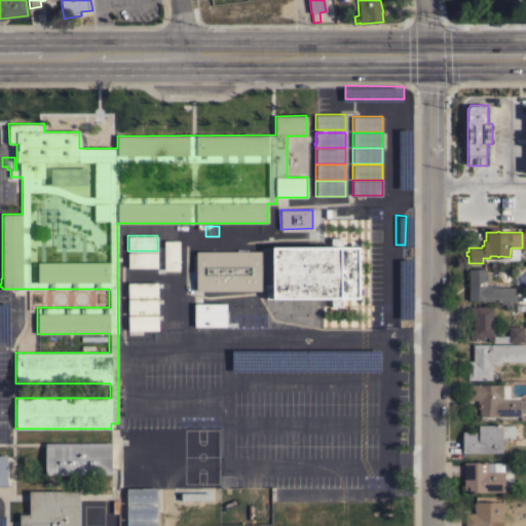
[(360,288),(362,288),(362,294),(360,294),(360,298),(342,298),(342,306),(331,306),(331,298),(266,299),(265,284),(272,284),(272,247),(331,246),(331,238),(342,238),(342,246),(352,246),(352,243),(357,243),(357,247),(360,247),(360,288)]
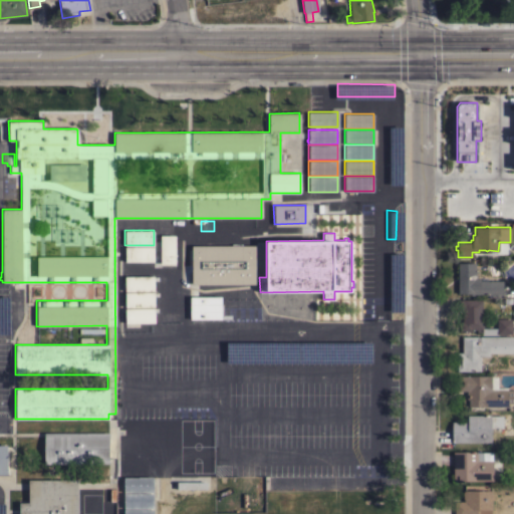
[(175,264),(160,264),(160,235),(175,235),(175,264)]
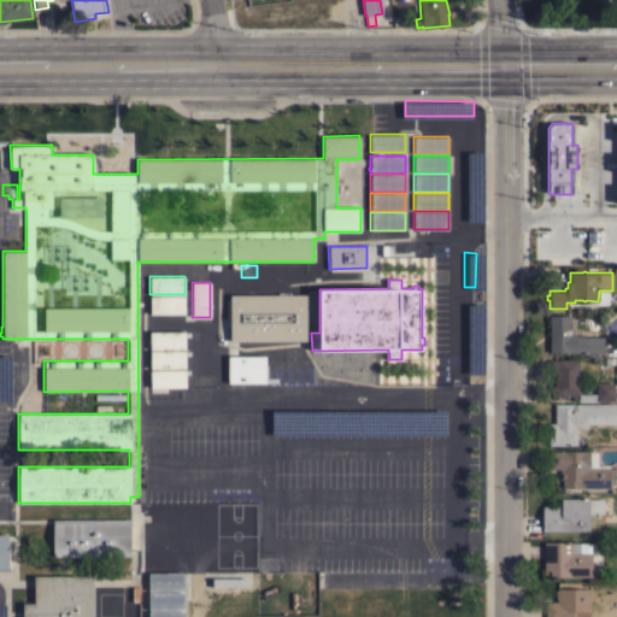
[(230,341),(229,294),(306,294),(306,341),(230,341)]
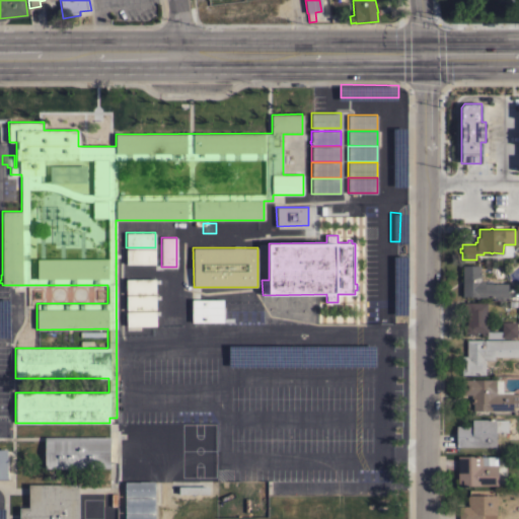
[(155,248),(155,264),(126,264),(126,249),(155,248)]
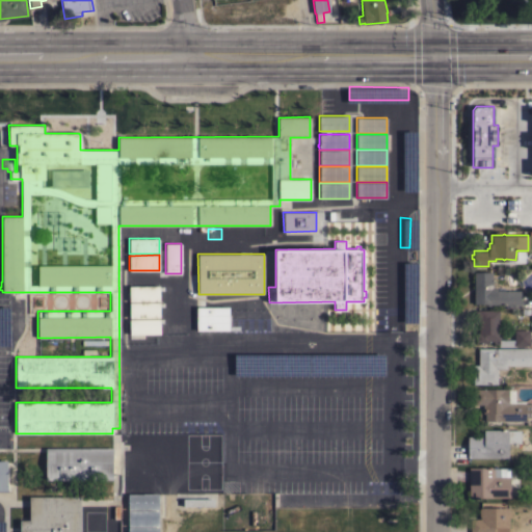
[(401,262),(411,262),(410,322),(401,322),(401,262)]
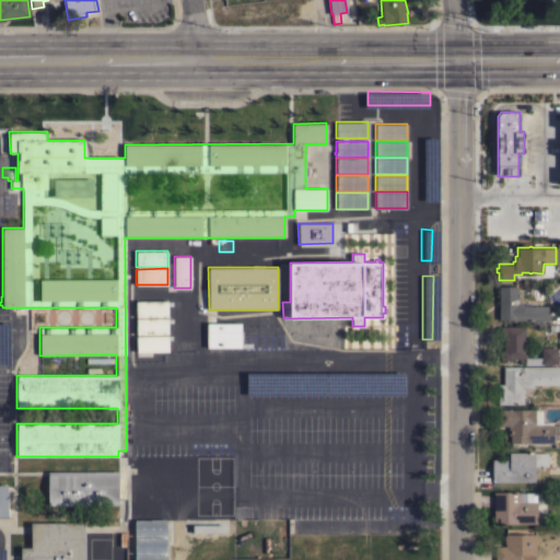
[(499,287),(517,287),(517,302),(523,302),(523,305),(547,305),(547,322),(532,322),(532,321),(516,321),(516,322),(512,322),(512,319),(498,319),(499,287)]
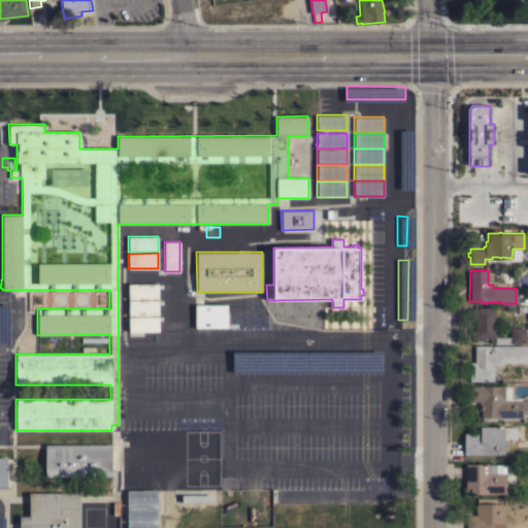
[(158,284),(158,299),(128,299),(128,284),(158,284)]
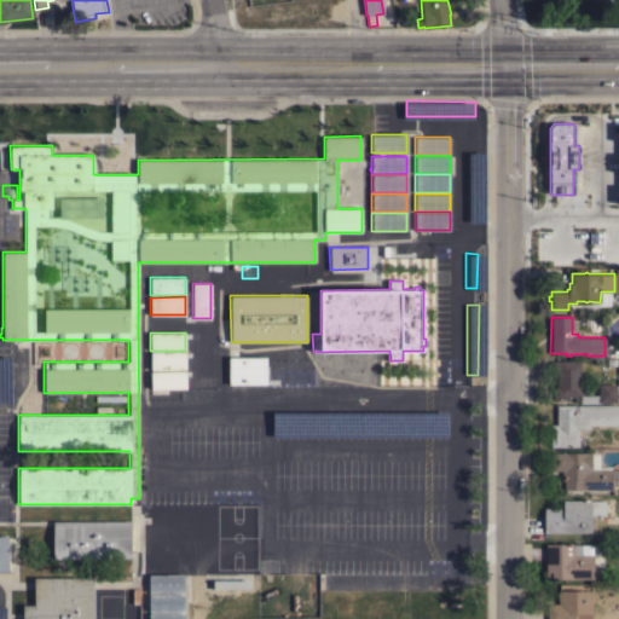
[(185,351),(186,369),(150,370),(150,352),(185,351)]
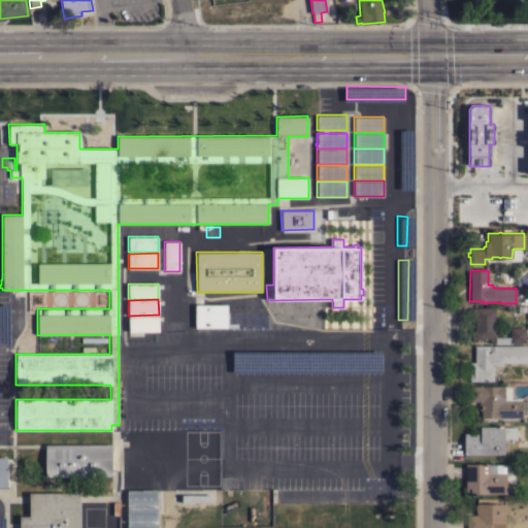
[(230,303),(197,304),(197,328),(230,327),(230,303)]
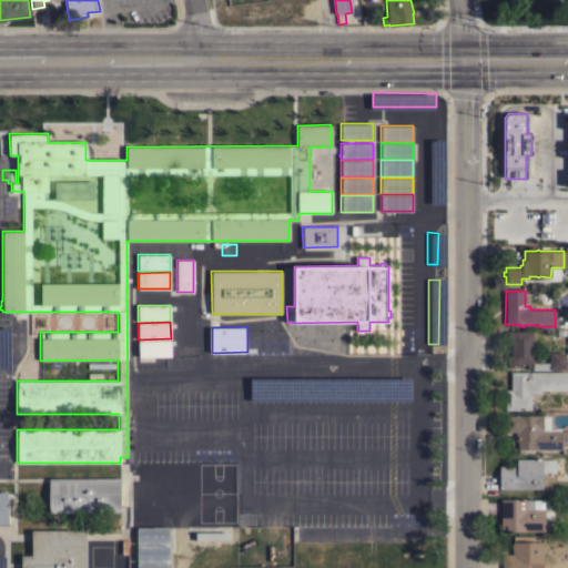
[(533,362),(548,362),(548,353),(565,352),(565,368),(550,368),(550,369),(531,369),(531,367),(526,367),(526,364),(521,364),(521,366),(507,366),(507,355),(510,355),(510,341),(509,341),(509,340),(506,340),(506,332),(508,332),(508,331),(533,331),(533,362)]
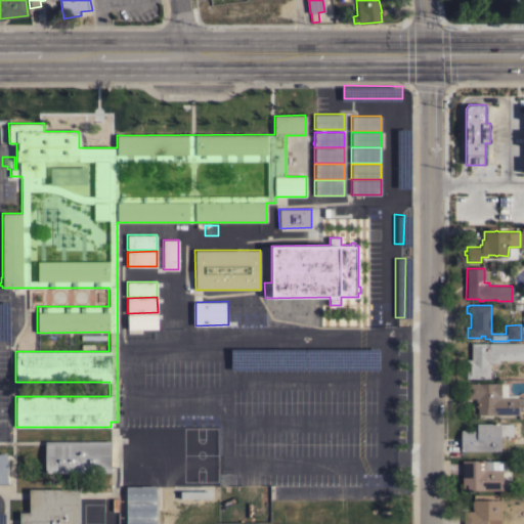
[(158,313),(158,329),(127,330),(127,314),(158,313)]
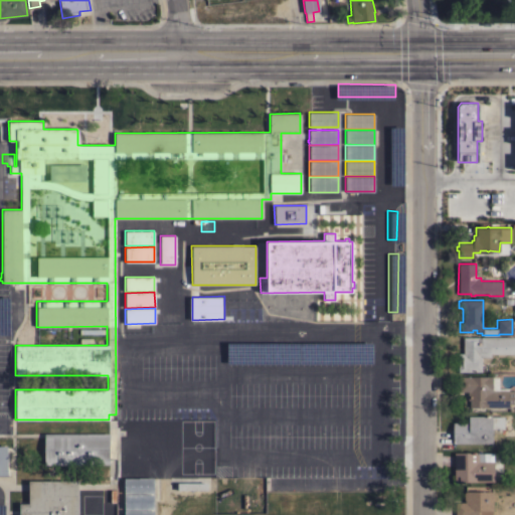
[(514,336),(514,353),(490,353),(490,370),(481,370),(481,371),(458,371),(458,353),(463,353),(463,337),(514,336)]
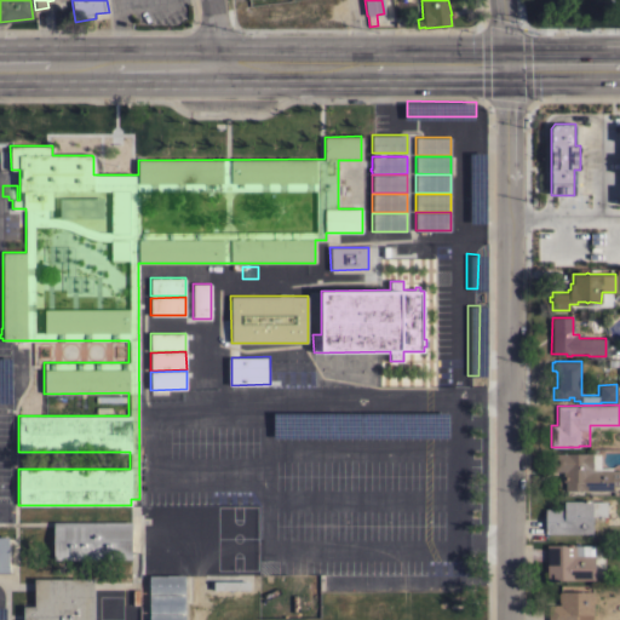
[(276,411),(276,436),(443,436),(443,409),(276,411)]
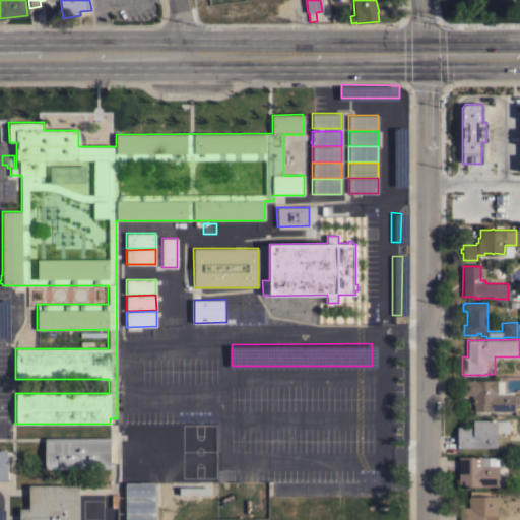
[(473,411),(473,404),(471,404),(471,395),(462,395),(462,380),(497,380),(497,381),(503,381),(503,392),(513,392),(513,395),(519,395),(519,408),(514,408),(514,411),(473,411)]
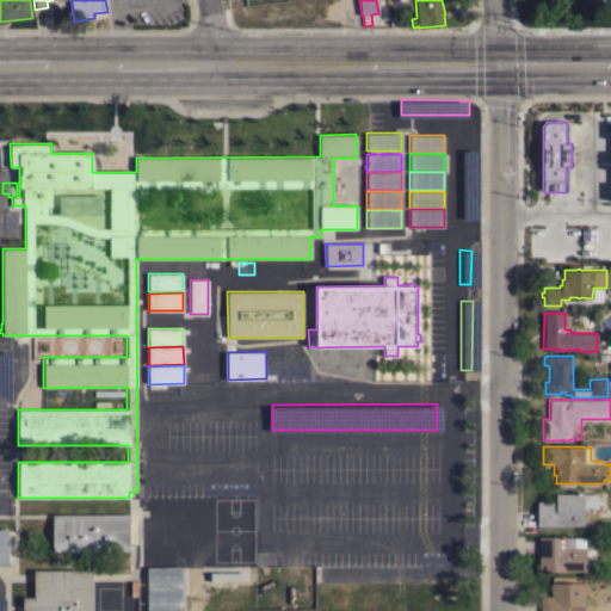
[(537,525),(537,501),(555,500),(555,493),(582,493),(582,494),(597,494),(597,508),(584,508),(584,525),(537,525)]
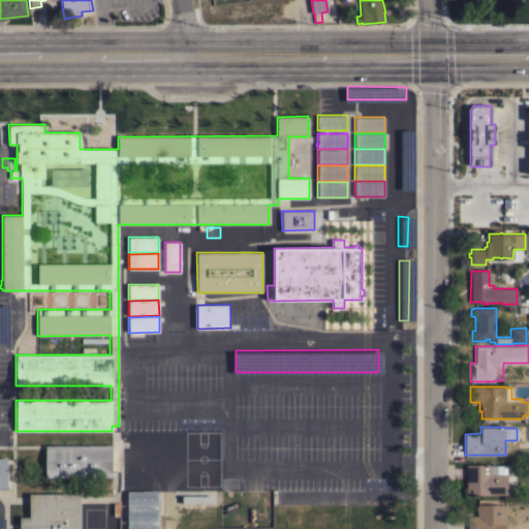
[(112,445),(112,477),(44,477),(44,445),(112,445)]
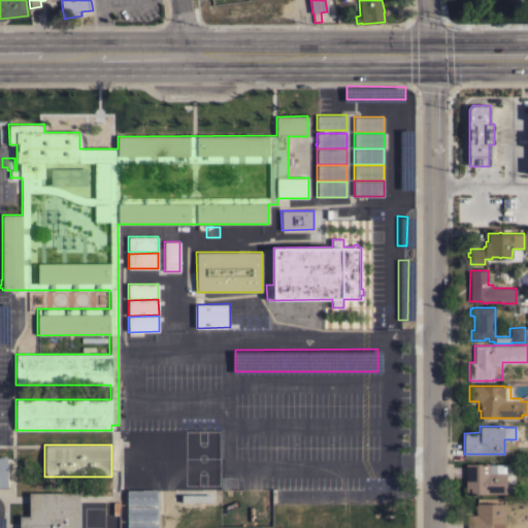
[(0,456),(0,487),(9,488),(10,457),(0,456)]
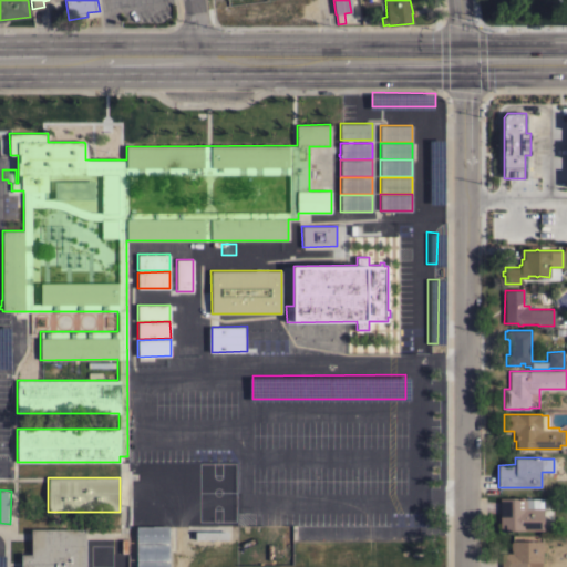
[(500,531),(500,498),(526,497),(526,498),(543,498),(543,529),(500,531)]
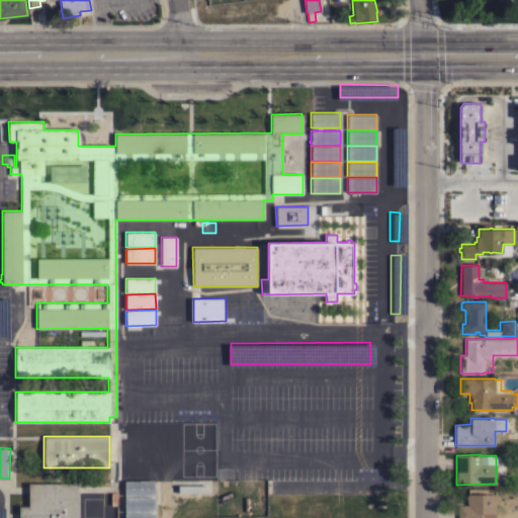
[(154,481),(154,496),(124,496),(124,481),(154,481)]
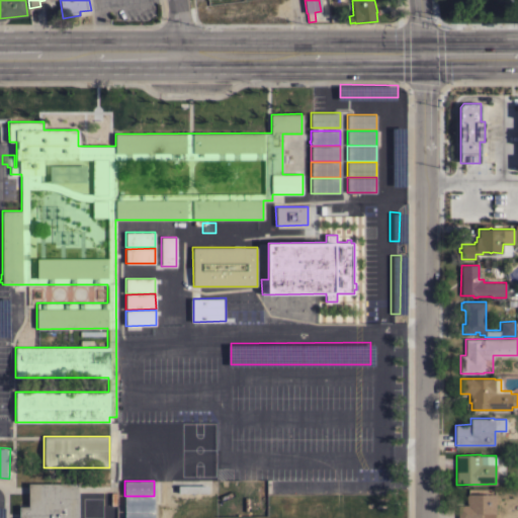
[(78,517),(19,517),(19,506),(28,506),(28,483),(78,483),(78,517)]
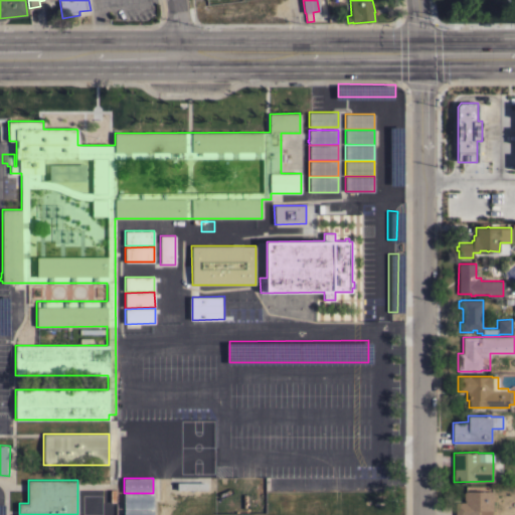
[(493,499),(493,501),(493,510),(478,510),(478,514),(455,514),(455,502),(464,502),(464,500),(463,500),(463,492),(464,492),(464,491),(493,491),(493,499)]
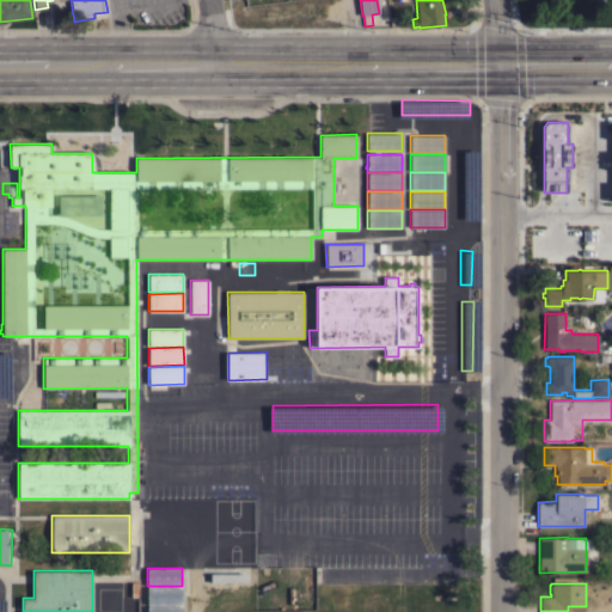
[(182,587),(182,605),(147,605),(147,587),(182,587)]
